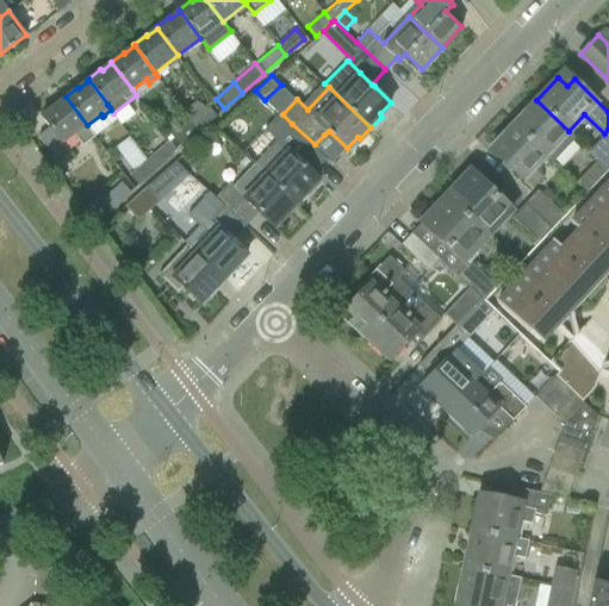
[(87,125),(66,97),(64,97),(66,99),(56,106),(55,105),(42,114),(51,126),(39,135),(57,157),(69,148),(64,142),(74,135),(82,145),(94,136),(87,125)]
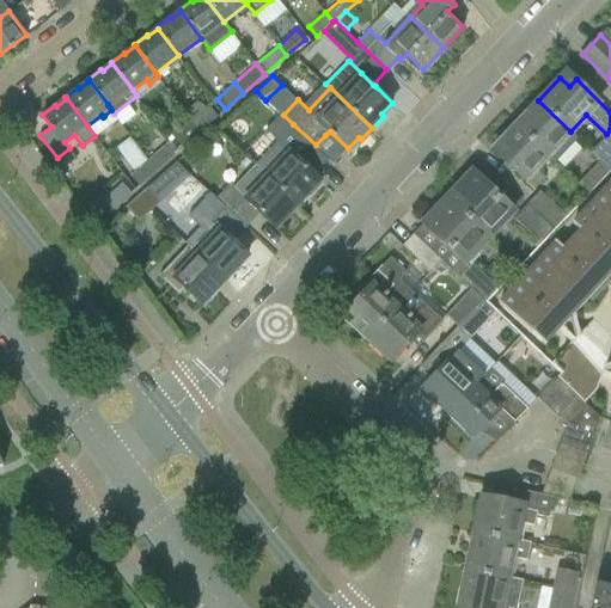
[(197,99),(184,111),(189,117),(193,122),(200,130),(217,116),(209,106),(197,99)]
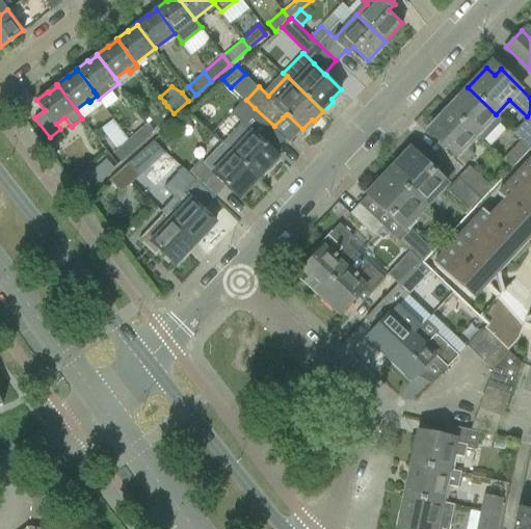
[(468,87),(449,107),(479,136),(482,138),(501,120),(496,114),(468,87)]
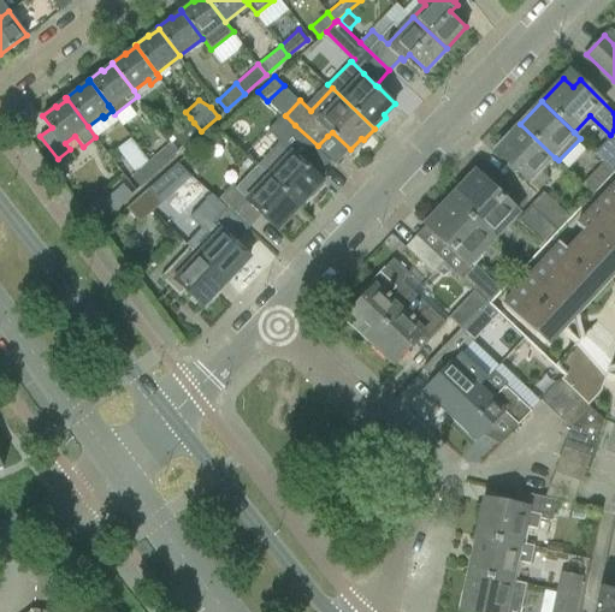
[(188,119),(171,135),(182,148),(201,131),(194,123),(190,118),(188,119)]
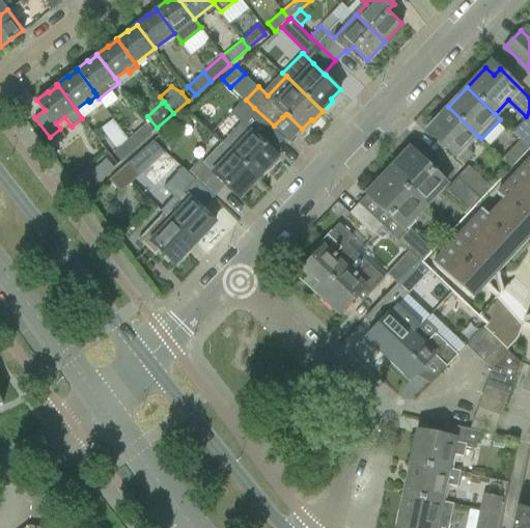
[(448,107),(427,129),(443,143),(464,163),(473,153),(467,147),(468,147),(478,136),(448,107)]
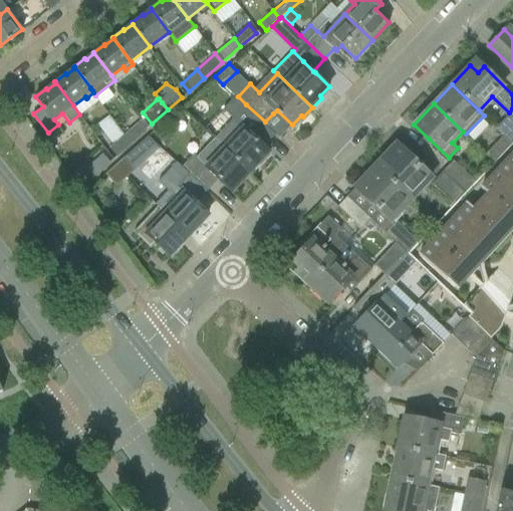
[(246,104),(234,117),(254,137),(264,146),(275,134),(264,122),(265,121),(246,104)]
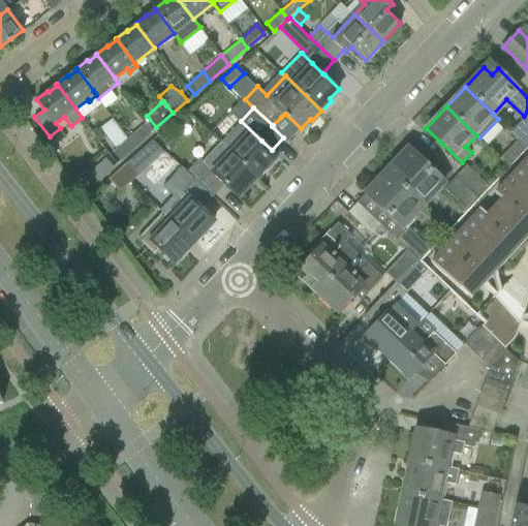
[(527,112),(524,116),(510,130),(524,143),(527,138),(527,112)]
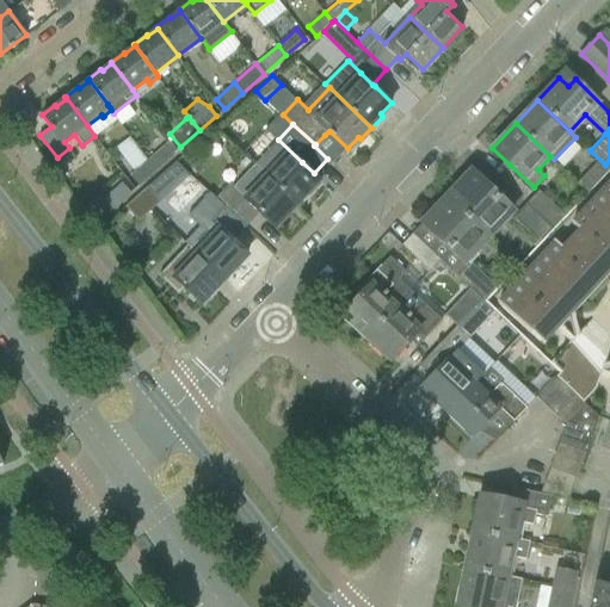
[(278,140),(257,162),(297,202),(320,179),(278,140)]
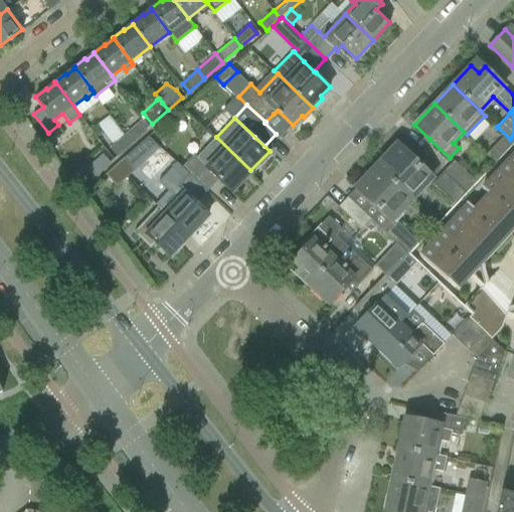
[(140,120),(125,133),(131,142),(147,128),(140,120)]
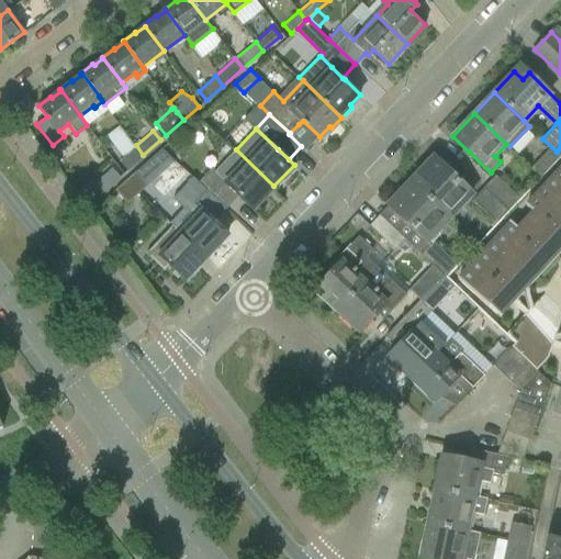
[(127,154),(120,160),(127,169),(143,155),(136,145),(127,154)]
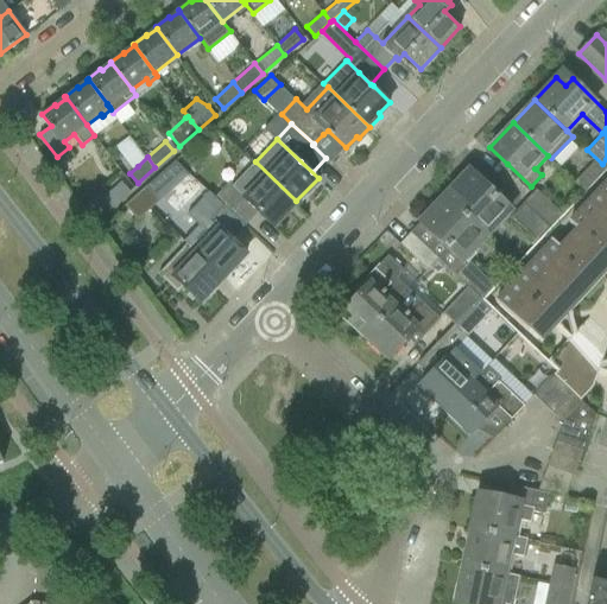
[(147,185),(159,199),(189,172),(176,159),(147,185)]
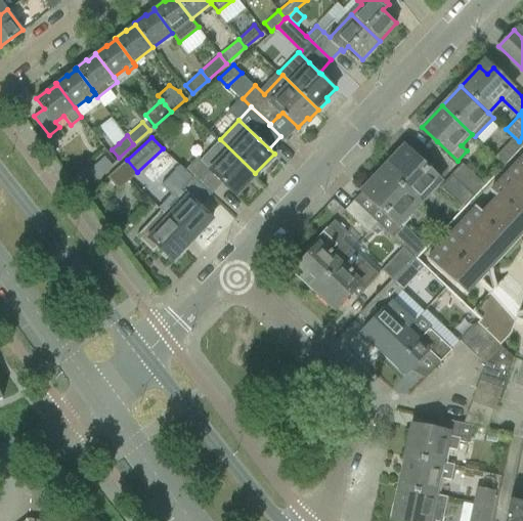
[(187,166),(184,169),(209,192),(221,178),(236,192),(255,173),(220,139),(212,148),(201,159),(198,156),(187,166)]
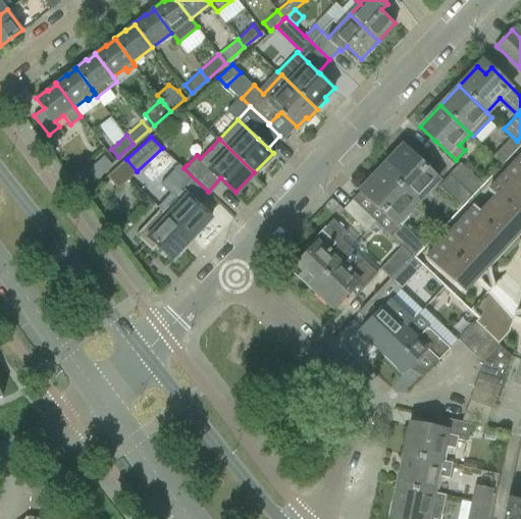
[(504,144),(493,155),(502,163),(512,151),(504,144)]
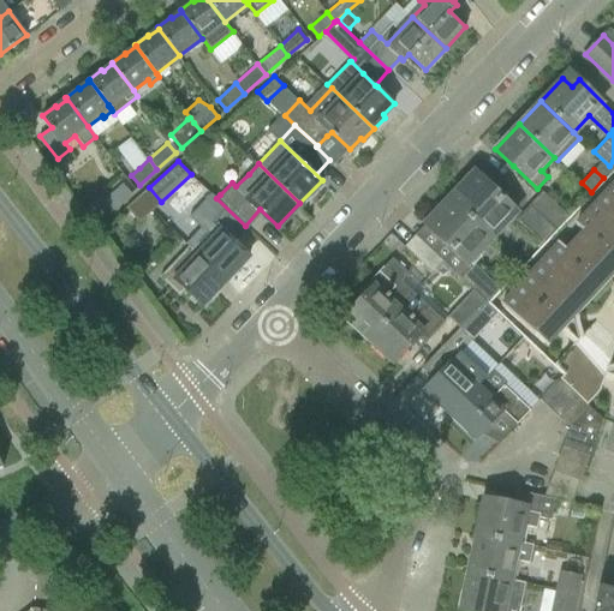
[(462,180),(448,195),(492,237),(517,210),(475,171),(464,183),(462,180)]
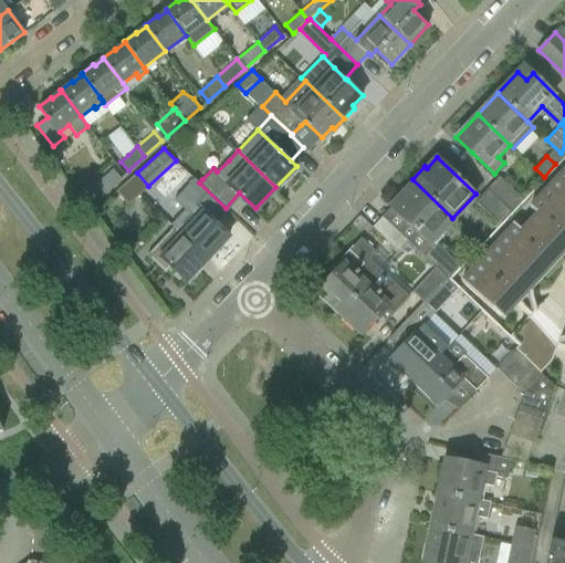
[(515,222),(461,280),(491,308),(500,315),(558,251),(562,248),(564,244),(564,167),(530,206),(541,216),(525,232),(515,222)]
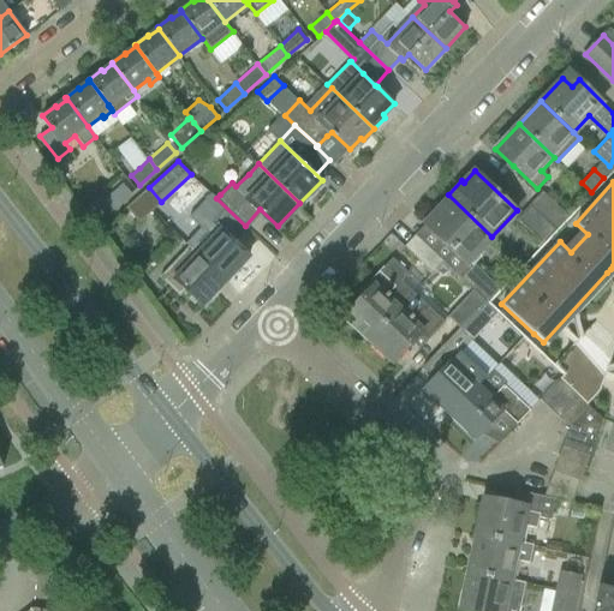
[(123,183),(106,198),(107,199),(114,208),(132,192),(124,184),(123,183)]
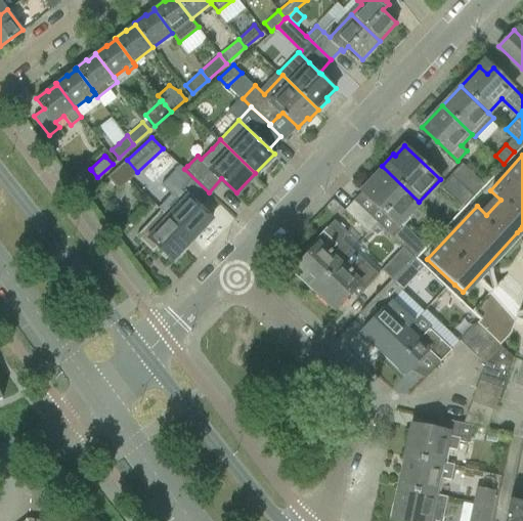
[(137,172),(127,160),(109,175),(120,188),(137,172)]
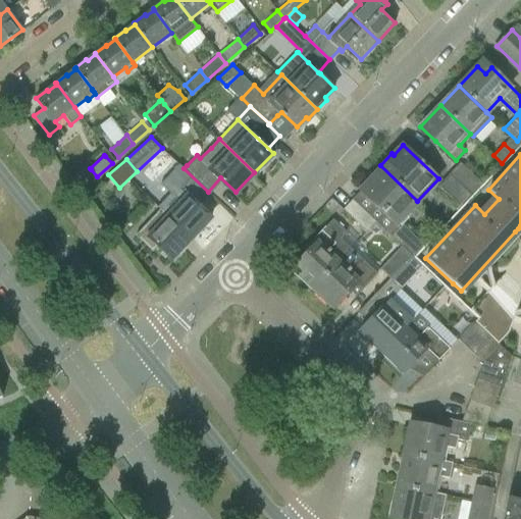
[(460,163),(450,173),(471,195),(482,184),(460,163)]
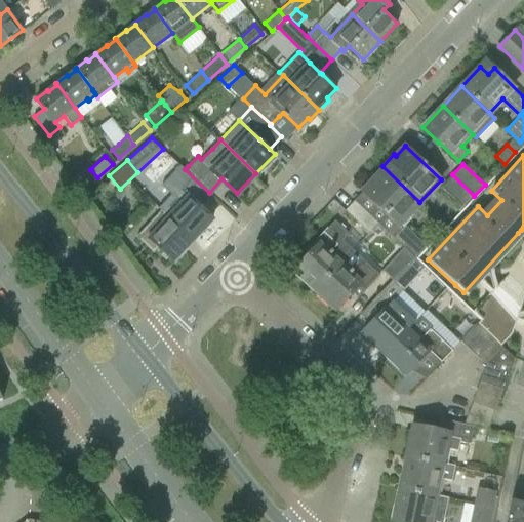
[(377,222),(405,247),(414,256),(416,257),(428,246),(402,221),(419,202),(383,166),(372,177),(373,178),(363,191),(364,192),(356,200),(377,222)]
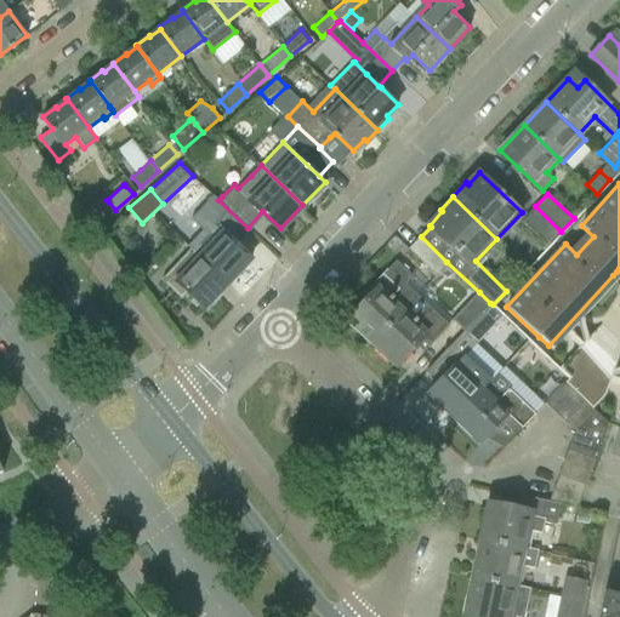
[(212,244),(200,256),(228,283),(251,257),(234,241),(248,228),(219,200),(206,215),(215,223),(203,235),(212,244)]
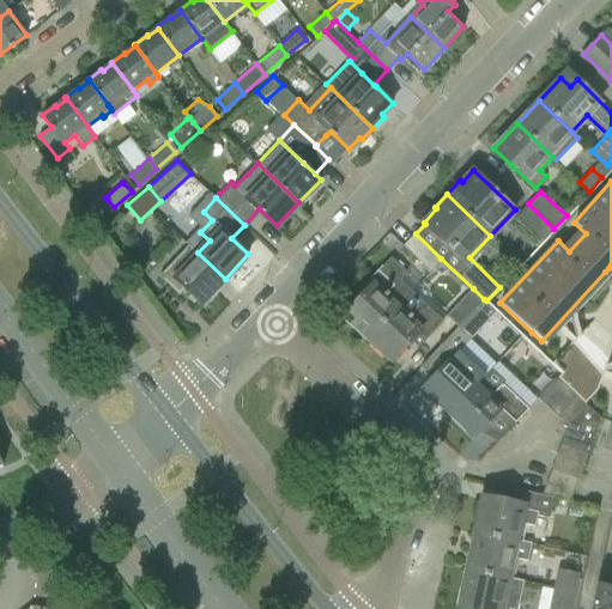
[(528,203),(515,217),(541,242),(553,229),(528,203)]
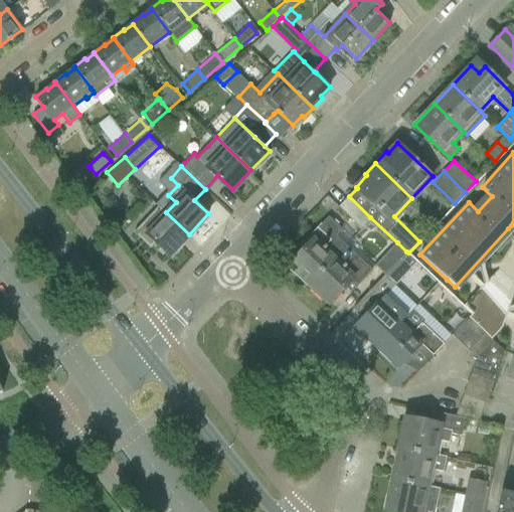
[(361,226),(370,217),(349,196),(348,195),(339,205),(361,226)]
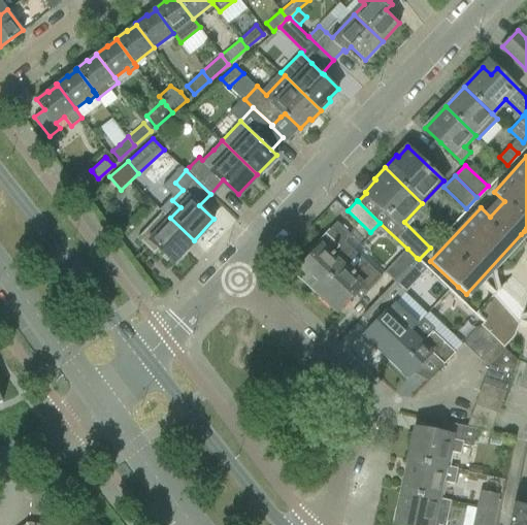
[(194,240),(170,218),(163,210),(138,236),(155,253),(160,247),(174,261),(194,240)]
